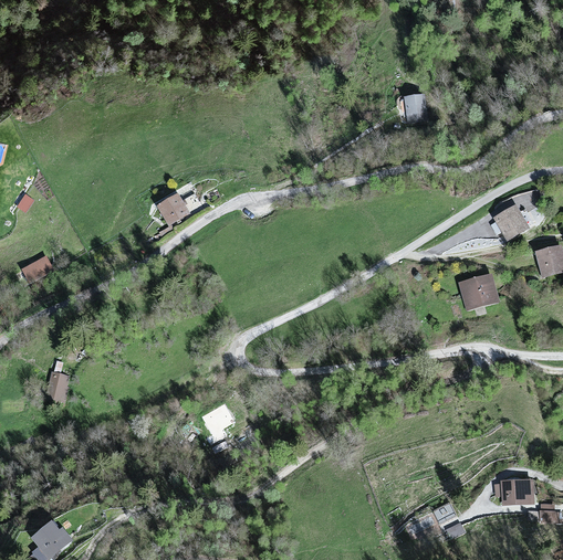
[(421,93),(403,95),(406,118),(424,117),(421,93)]
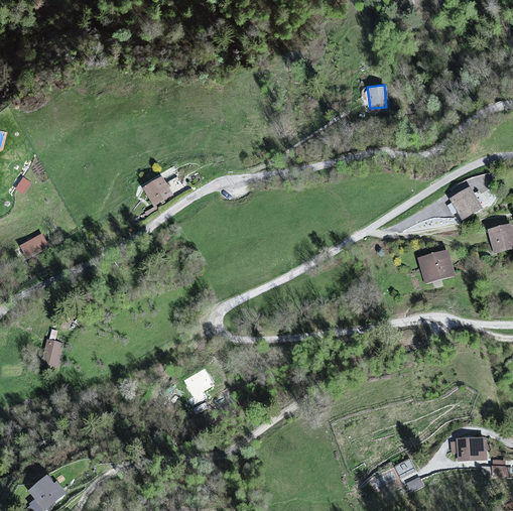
[(27,178),(20,175),(14,185),(21,189),(27,178)]
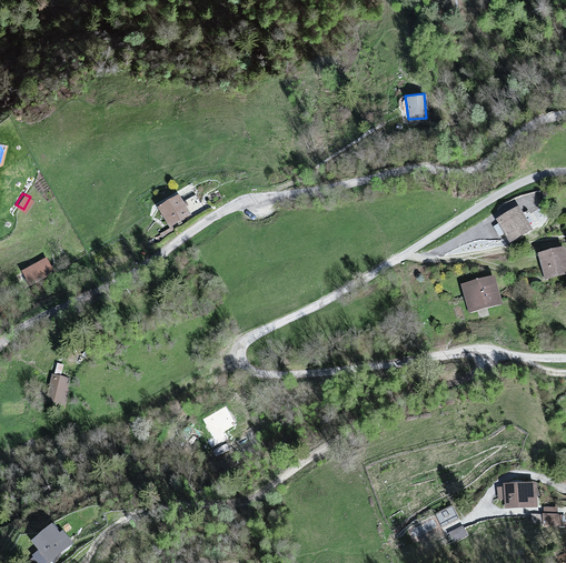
[(178,193),(156,205),(168,227),(190,214),(178,193)]
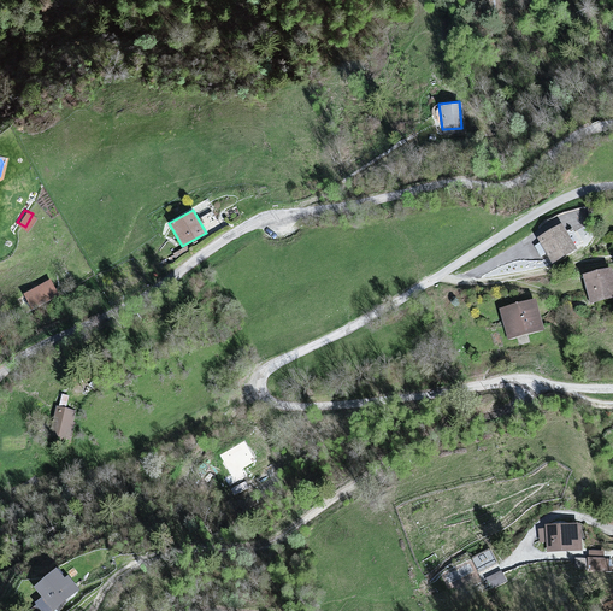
[(560,222),(536,238),(553,265),(577,251),(560,222)]
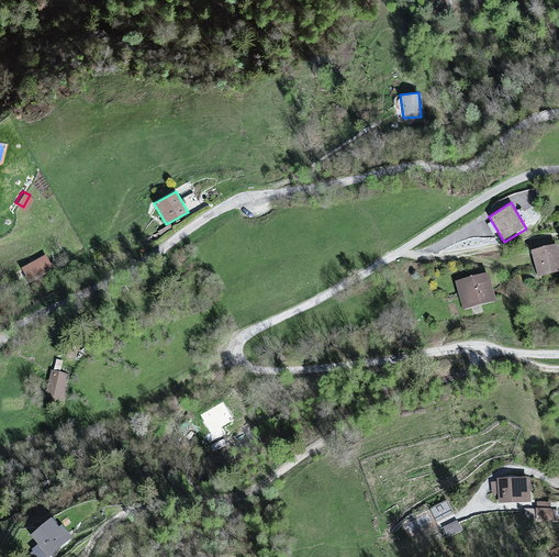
[(558,263),(555,244),(530,248),(537,276),(558,270),(558,263)]
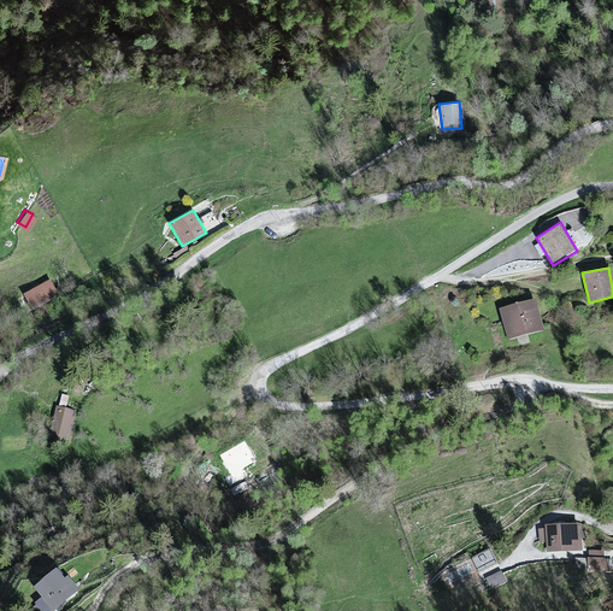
[(47,280),(21,293),(30,310),(56,297),(47,280)]
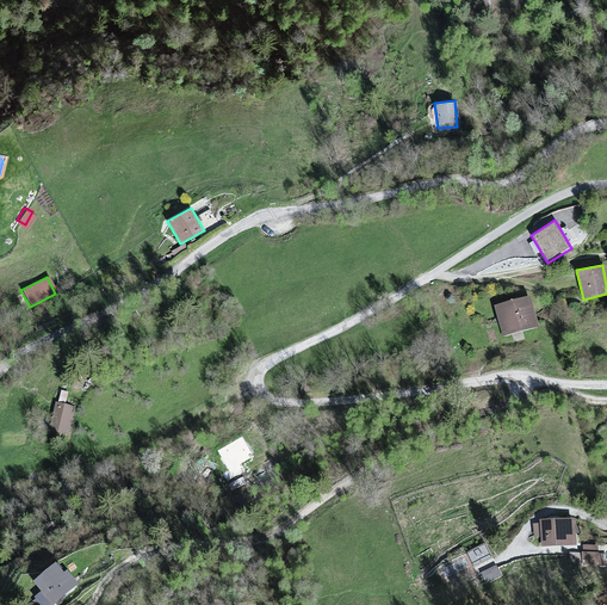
[(528,296),(494,303),(500,333),(534,326),(528,296)]
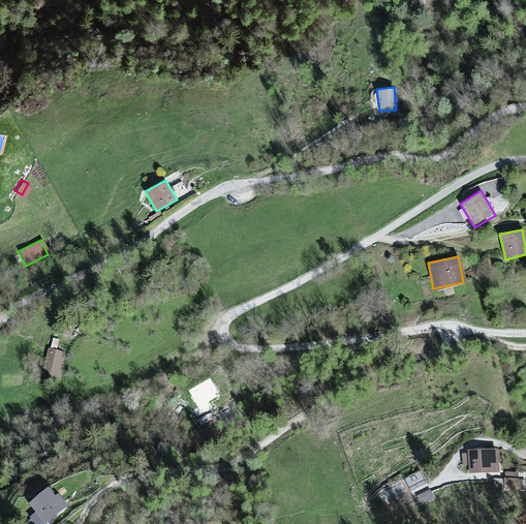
[(63,350),(45,346),(40,370),(58,374),(63,350)]
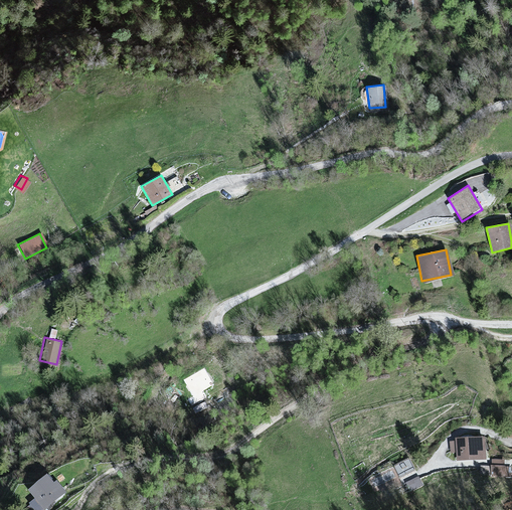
[(482,432),(453,433),(453,456),(482,455),(482,432)]
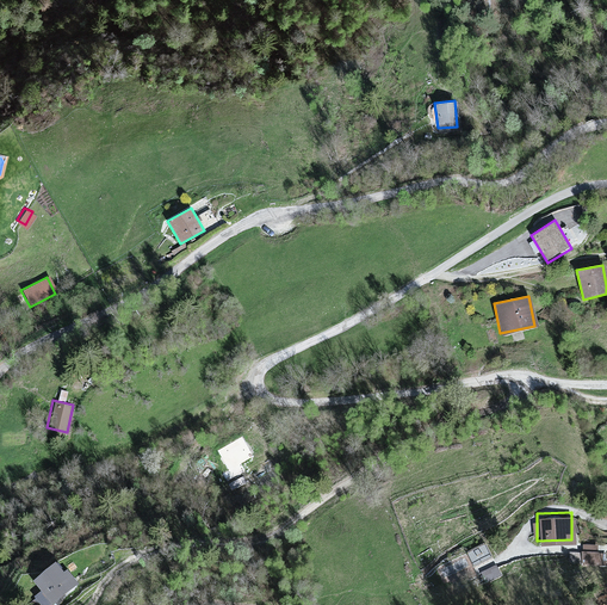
[(567,544),(567,556),(590,557),(590,544),(567,544)]
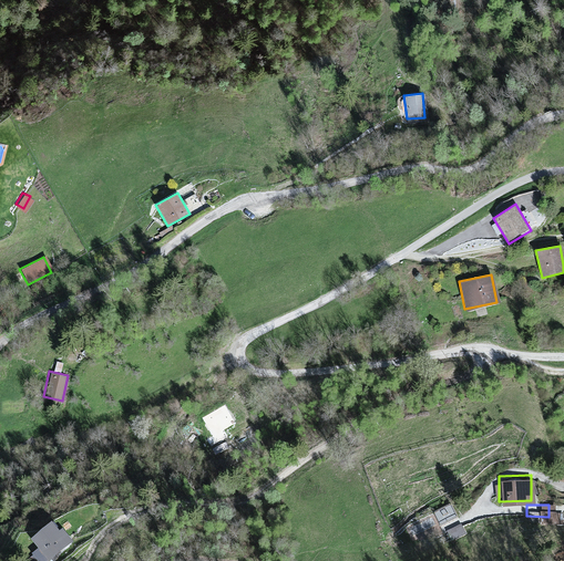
[(51,520),(30,538),(48,559),(70,541),(51,520)]
